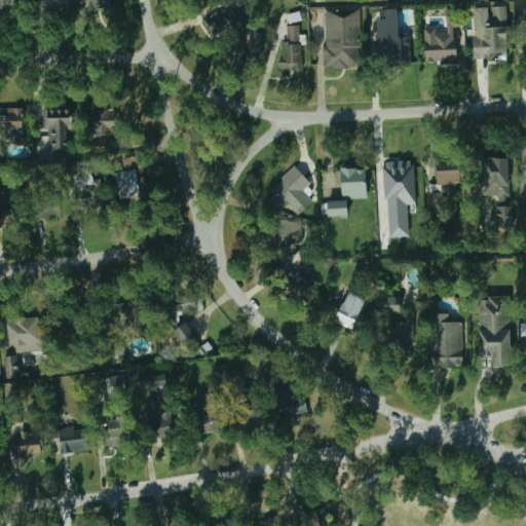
[(0,0),(0,9),(15,9),(15,0),(0,0)]
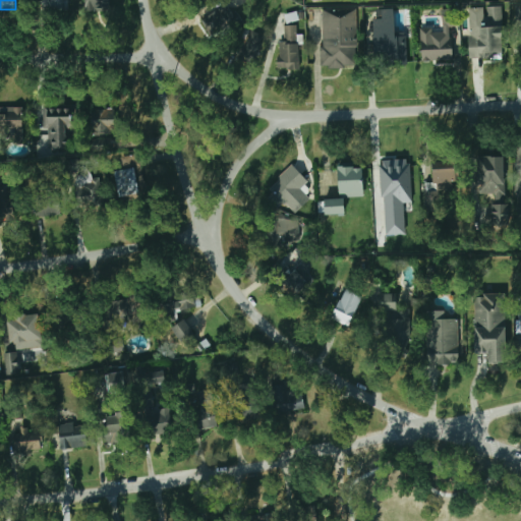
[(41,0),(41,8),(67,8),(67,0),(41,0)]
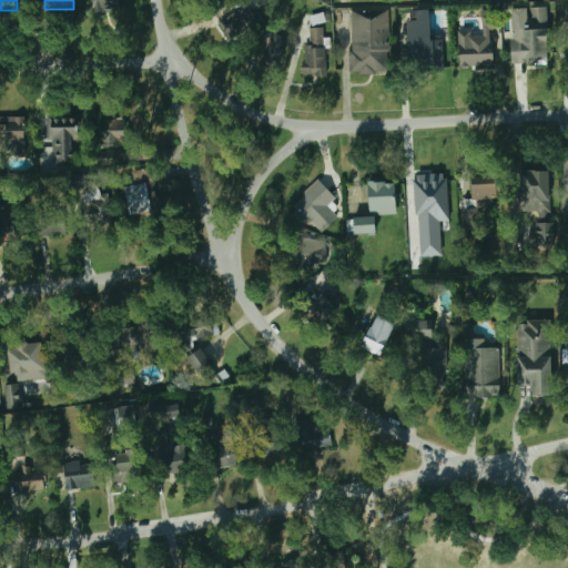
[(118,0),(90,0),(90,12),(118,12),(118,0)]
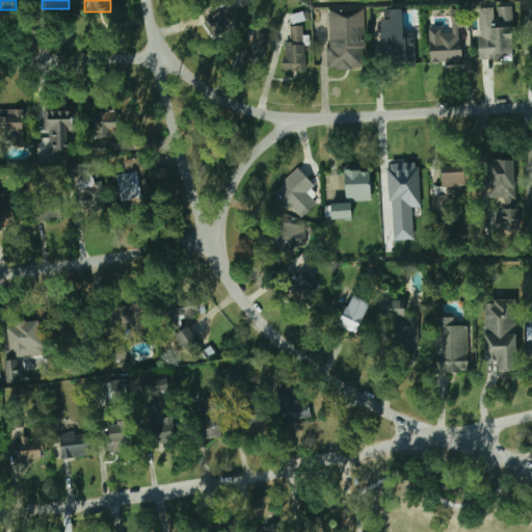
[(213,38),(203,21),(234,2),(244,20),(213,38)]
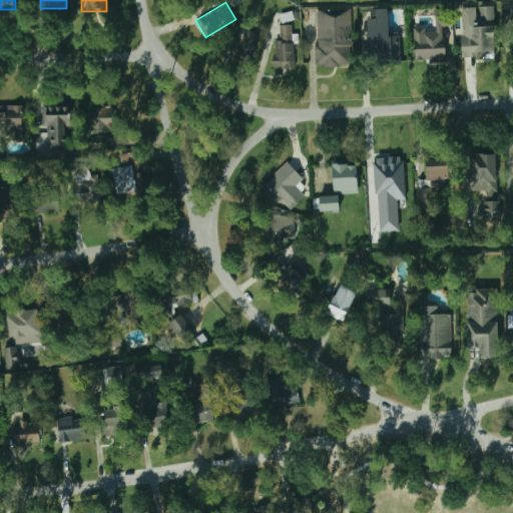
[(368,19),(369,66),(401,66),(401,36),(389,36),(389,8),(376,9),(377,18),(368,19)]
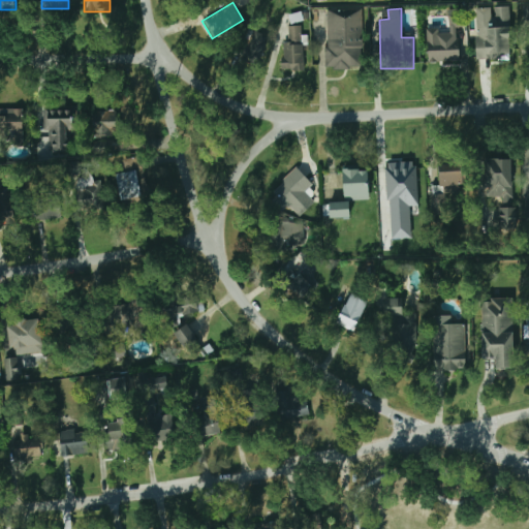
[(356,67),(358,11),(329,11),(328,67),(356,67)]
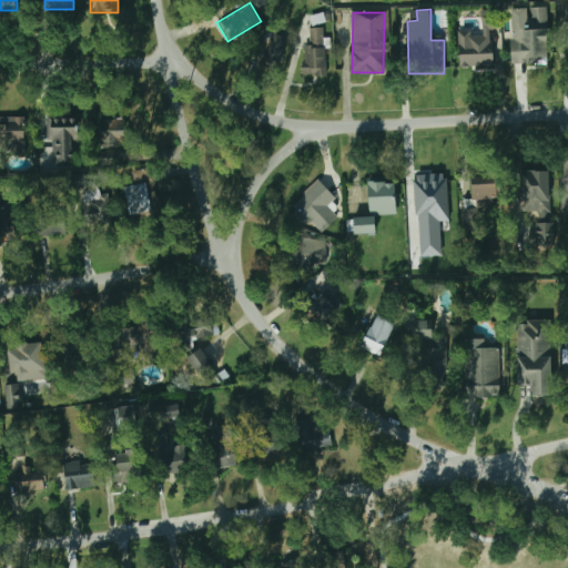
[(326,75),(326,28),(306,28),(306,75),(326,75)]
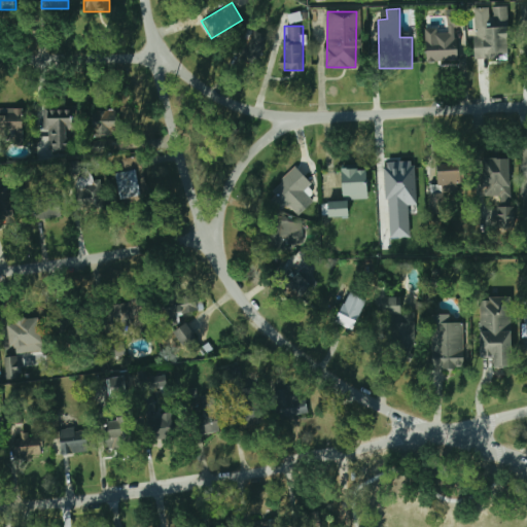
[(244,60),(268,48),(259,30),(236,41),(244,60)]
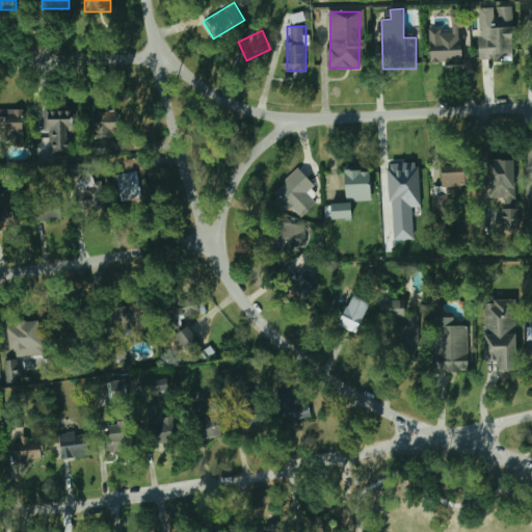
[(442,36),(442,30),(429,30),(429,61),(461,61),(461,36),(442,36)]
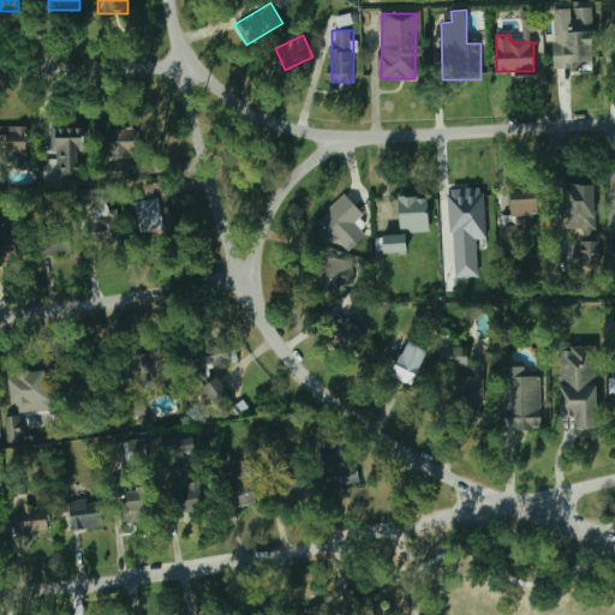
[(592,42),(580,42),(580,52),(553,52),(553,69),(592,69),(592,42)]
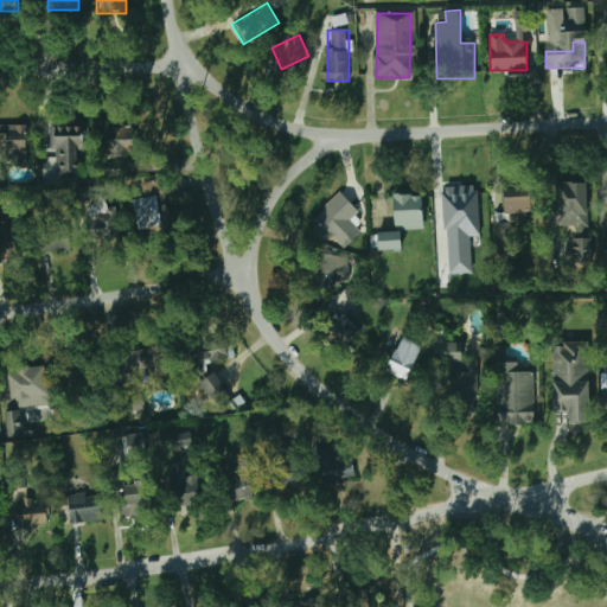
[(0,126),(0,157),(26,157),(26,126),(0,126)]
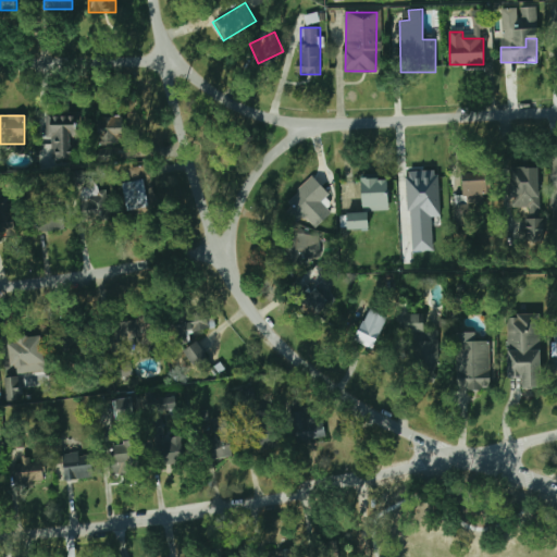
[(47,116),(47,138),(52,138),(52,159),(73,159),(73,137),(78,137),(78,115),(47,116)]
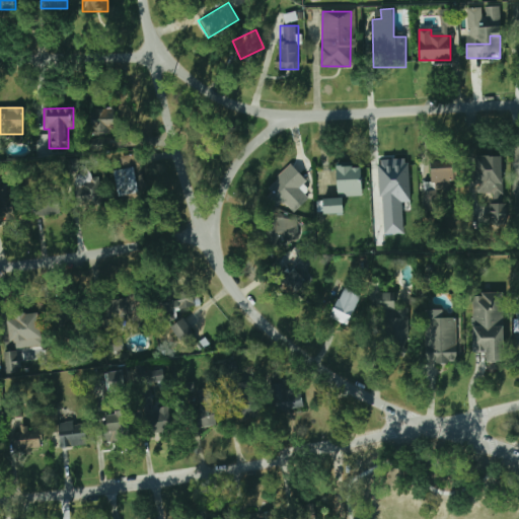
[(90,134),(114,134),(114,108),(90,108),(90,134)]
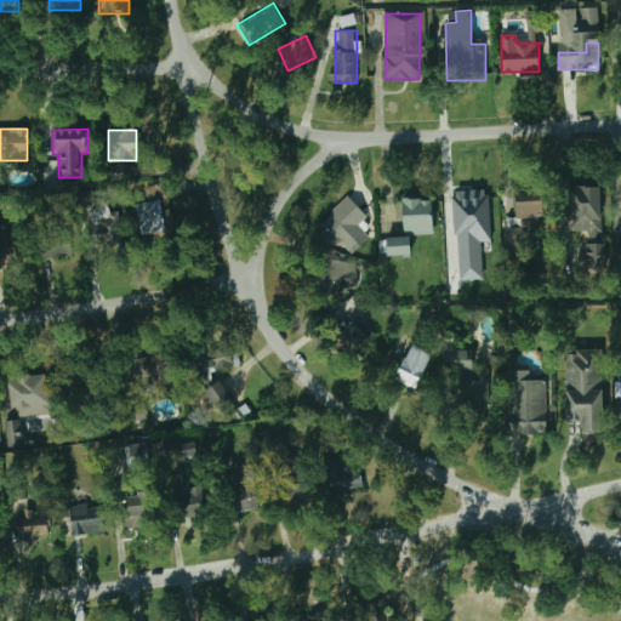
[(602,228),(602,186),(568,186),(568,228),(602,228)]
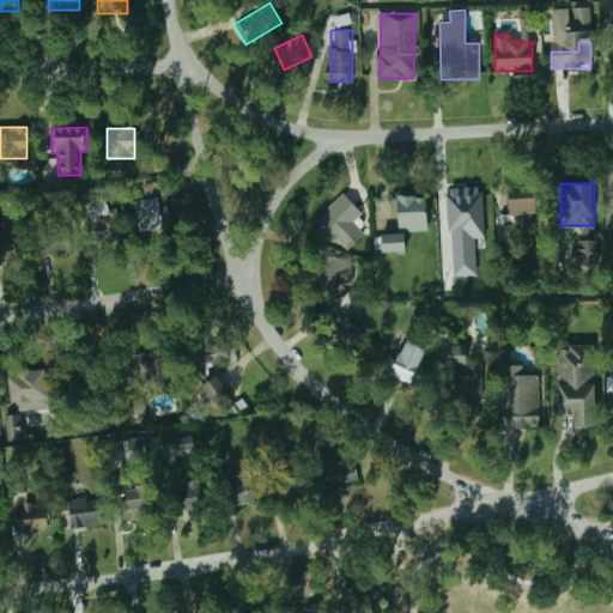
[(447,189),(448,225),(462,224),(461,217),(485,216),(484,188),(447,189)]
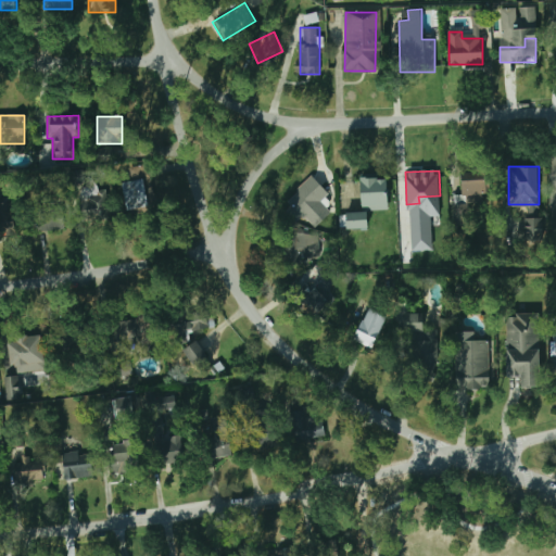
[(483,172),(462,172),(462,204),(483,204),(483,172)]
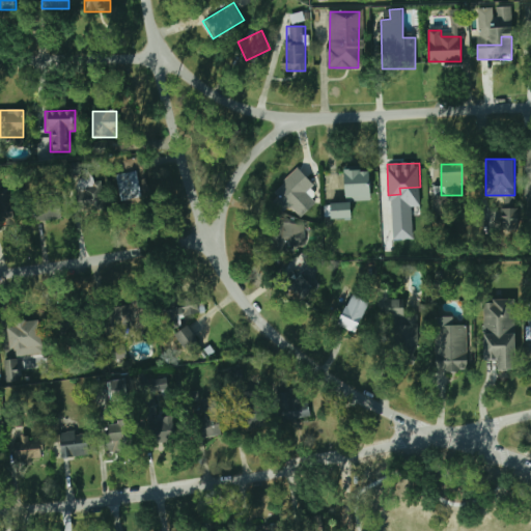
[(302,217),(317,201),(307,192),(314,186),(298,169),(276,191),(302,217)]
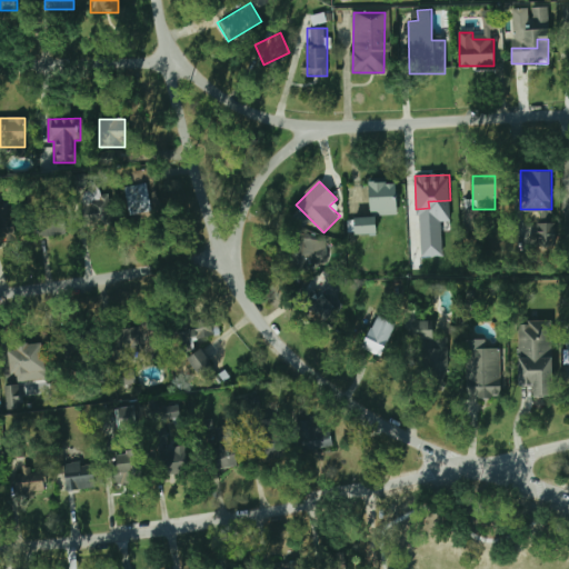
[(368,216),(352,216),(352,233),(373,232),(373,216),(397,215),(396,181),(367,182),(368,216)]
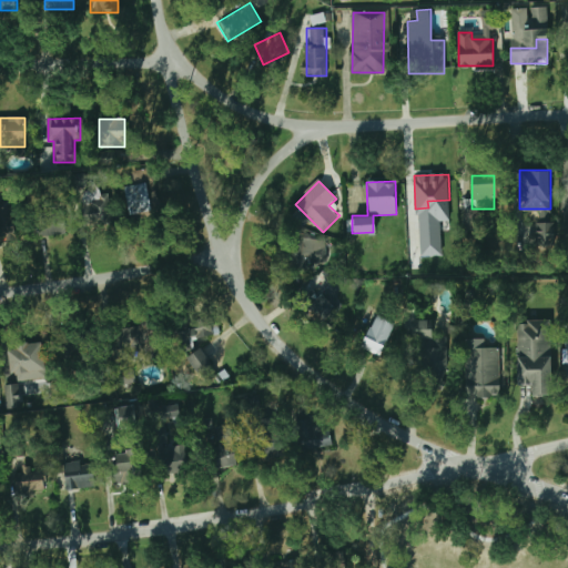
[(87,225),(108,222),(102,183),(81,185),(87,225)]
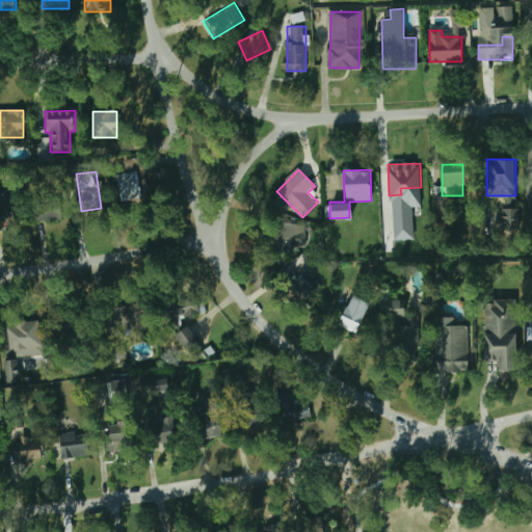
[(116,176),(122,202),(141,198),(136,171),(116,176)]
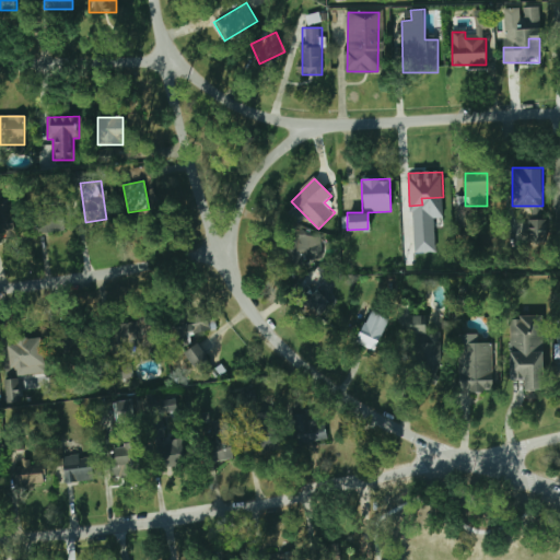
[(0,225),(10,225),(10,203),(0,203),(0,225)]
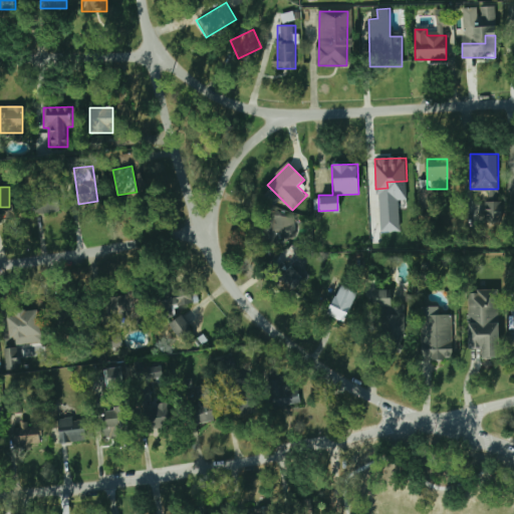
[(58,212),(58,192),(32,193),(33,213),(58,212)]
